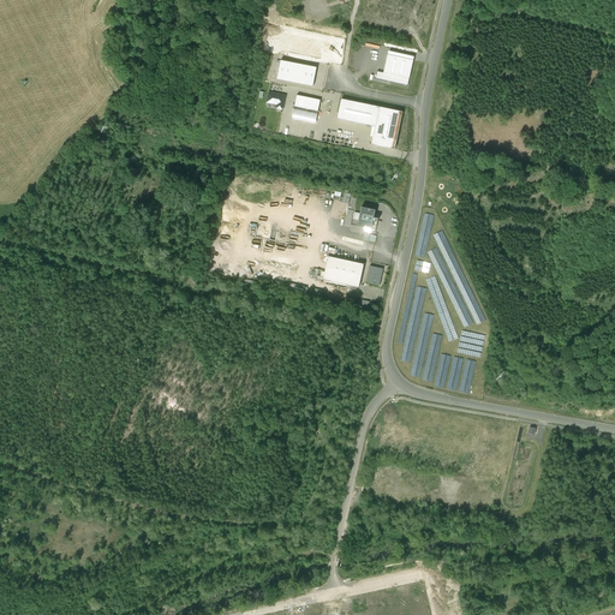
[(286,52),(321,59),(326,37),(291,30),(286,52)]
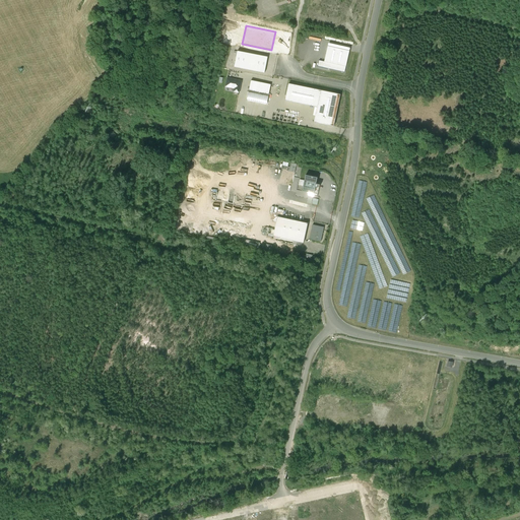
[(344,72),(349,52),(328,47),(324,62),(319,61),(318,66),(344,72)]
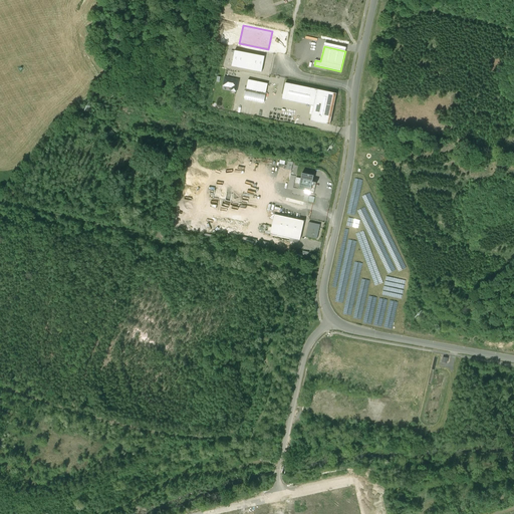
[(265,57),(235,51),(232,66),(262,72),(265,57)]
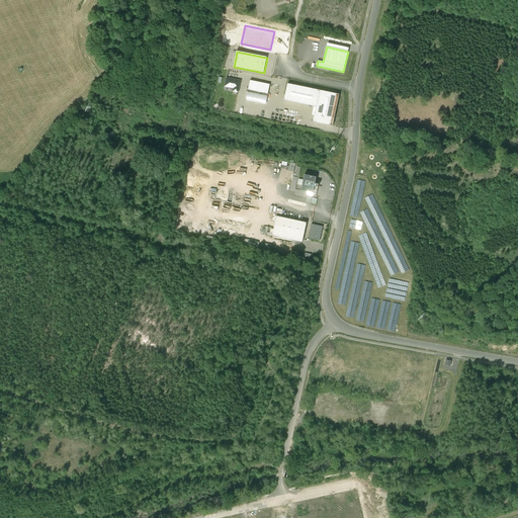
[(241,81),(227,78),(225,87),(234,88),(233,92),(238,92),(241,81)]
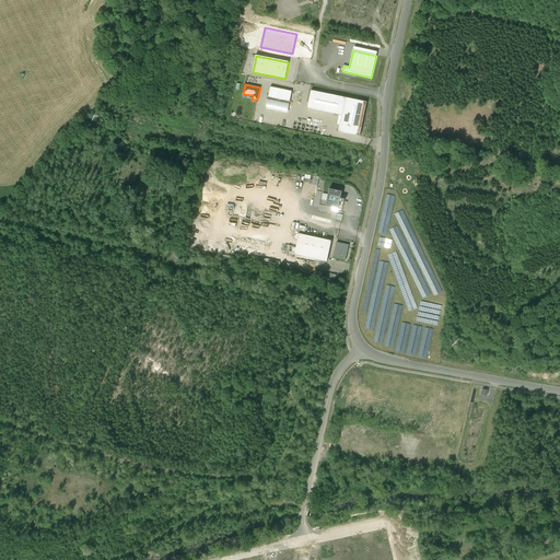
[(292,92),(270,88),(268,97),(290,102),(292,92)]
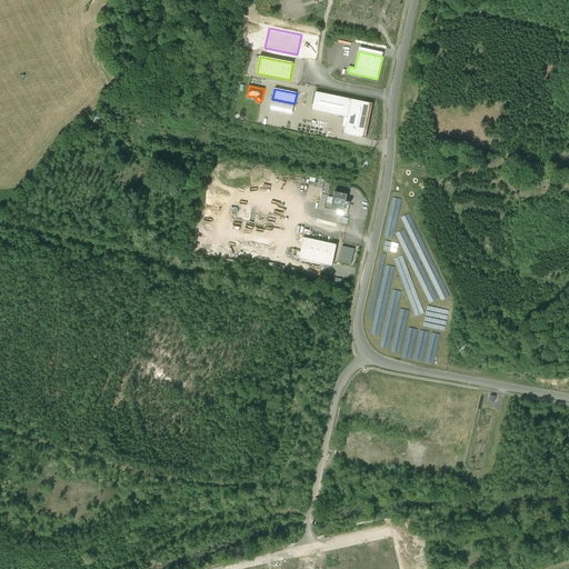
[(372,103),(316,92),(312,111),(347,118),(343,135),(366,139),(372,103)]
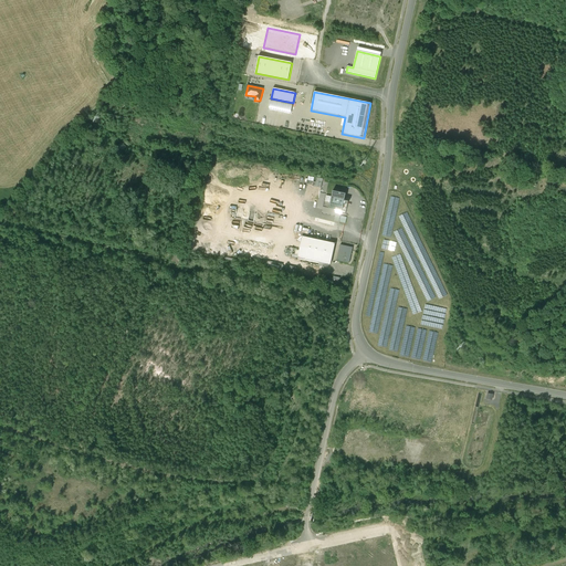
[(291,114),(293,105),(271,101),(269,109),(291,114)]
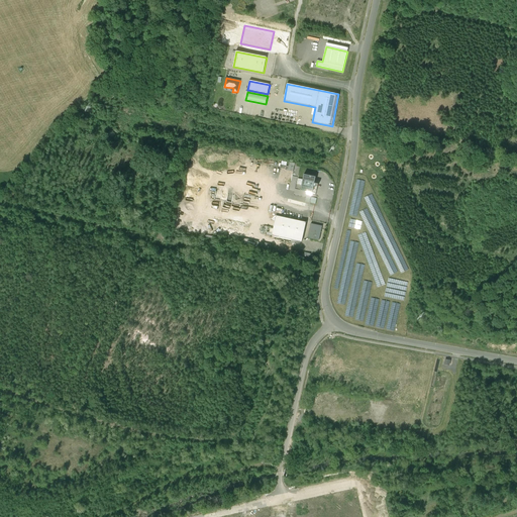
[(315,177),(304,175),(302,180),(298,179),(297,185),(301,186),(300,190),(312,193),(311,195),(315,196),(318,184),(314,183),(315,177)]
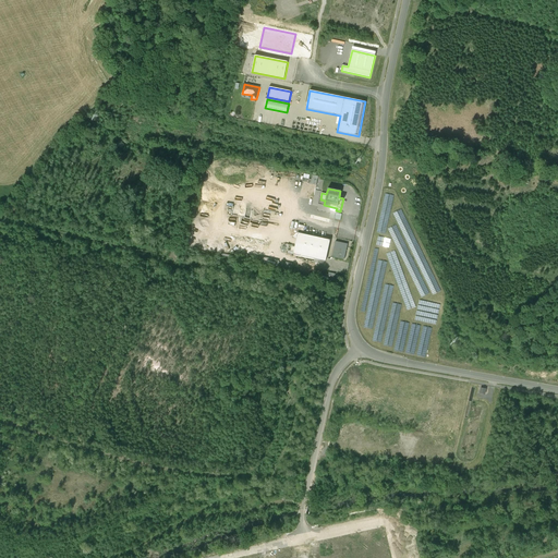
[(334,222),(340,222),(341,213),(336,213),(336,210),(329,209),(328,211),(335,213),(334,222)]
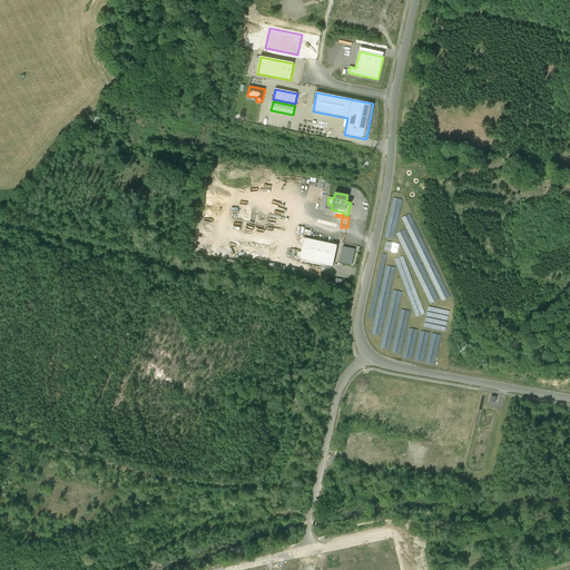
[(304,238),(300,259),(333,267),(337,245),(304,238)]
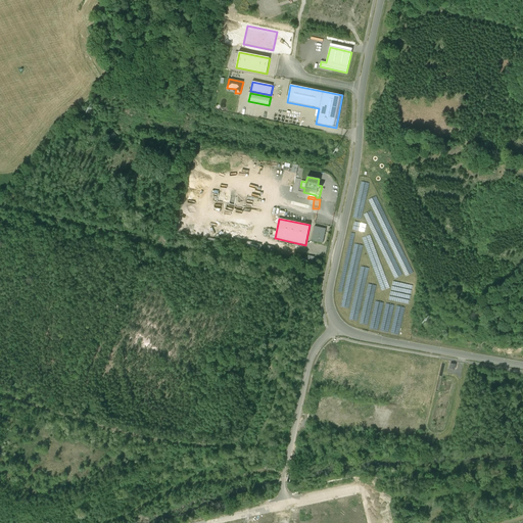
[(326,229),(315,226),(312,241),(323,243),(326,229)]
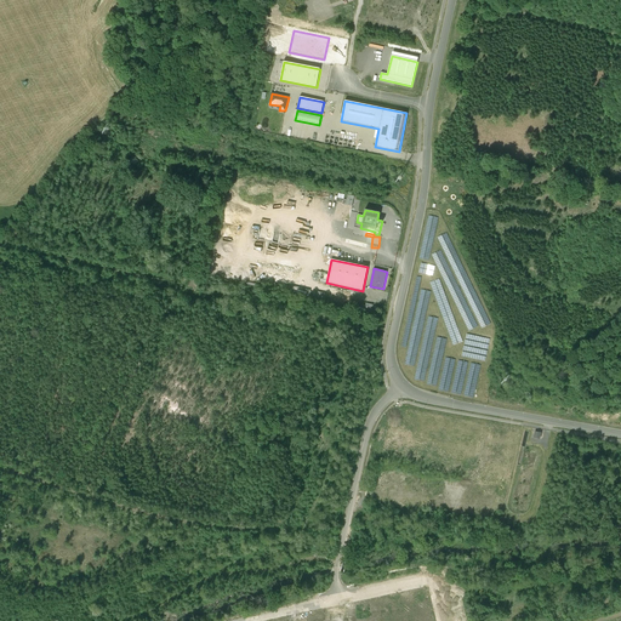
[(300,283),(300,275),(292,274),(292,271),(283,271),(281,281),(300,283)]
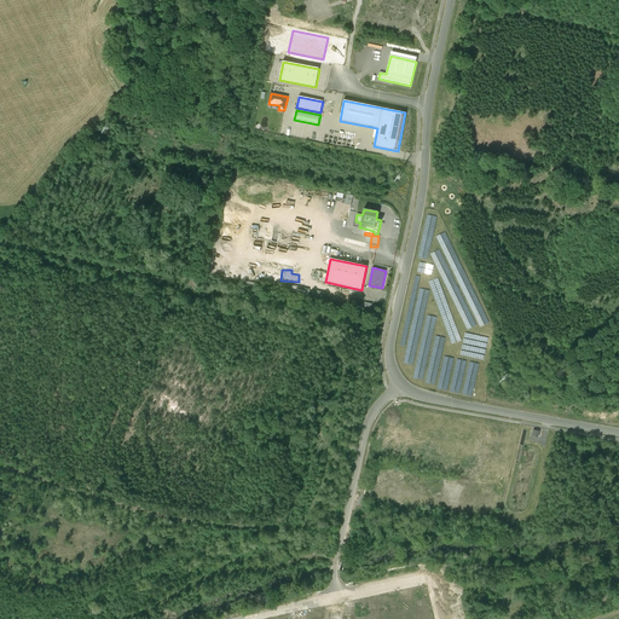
[(310,288),(307,296),(317,298),(318,290),(310,288)]
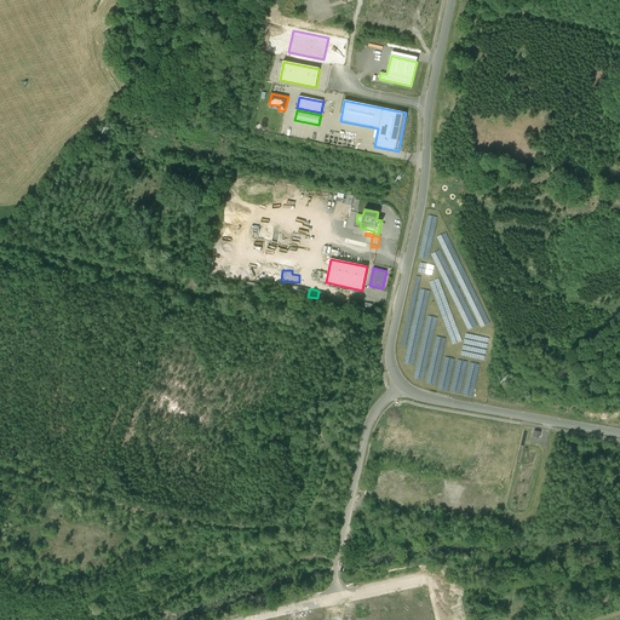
[(354,308),(360,300),(355,296),(348,302),(354,308)]
